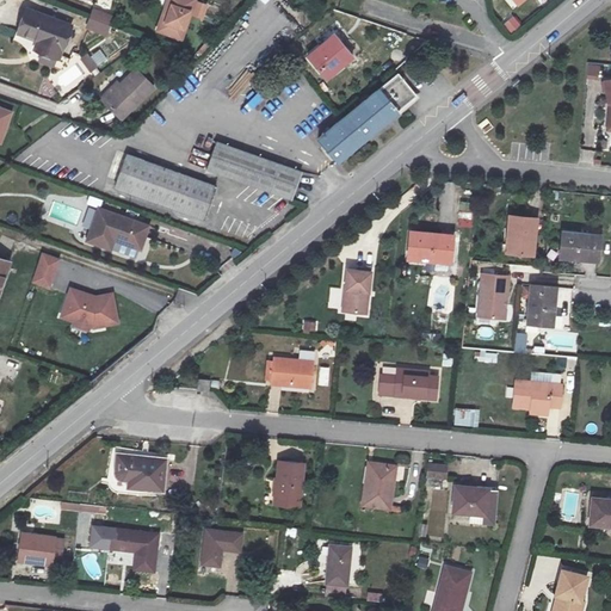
[(184,0),(164,0),(164,7),(158,6),(154,28),(179,32),(184,0)]
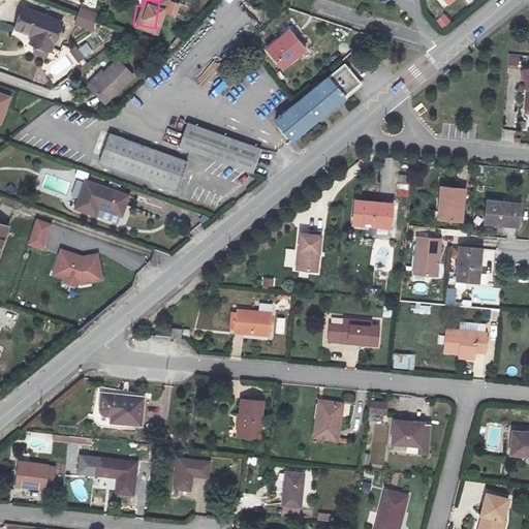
[(18,25),(38,33),(43,35),(40,43),(51,47),(60,20),(25,6),(18,25)]
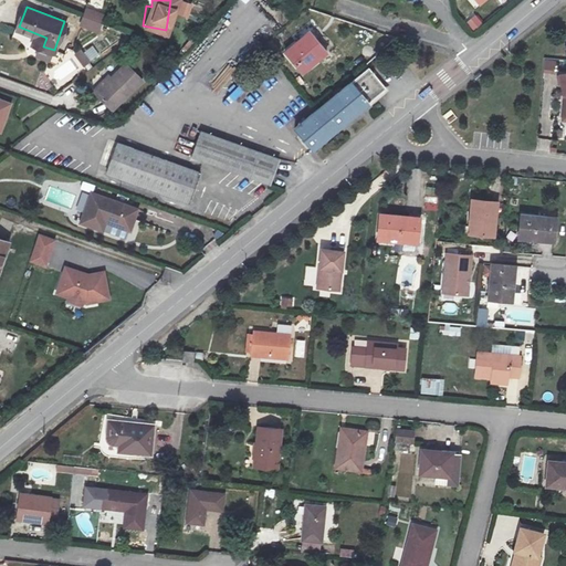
[(100,33),(106,13),(86,7),(80,27),(100,33)]
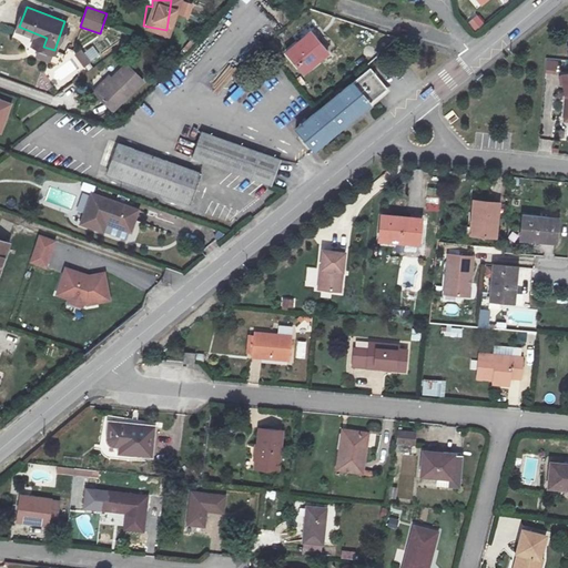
[(476,16),(468,22),(475,31),(483,24),(476,16)]
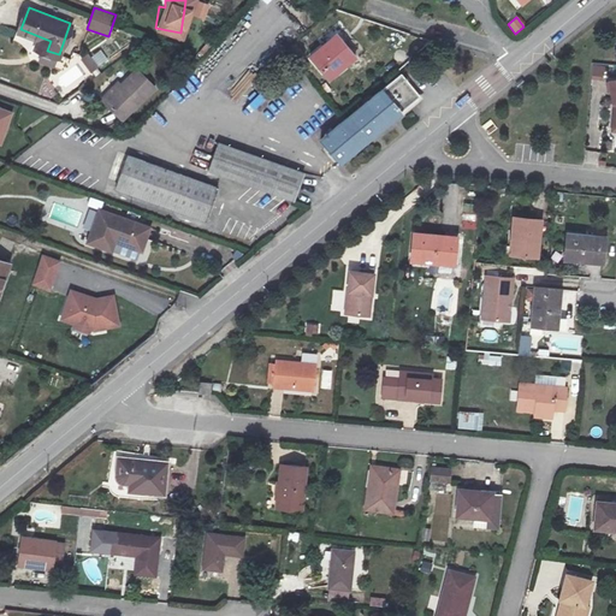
[(34,47),(35,41),(18,36),(16,42),(34,47)]
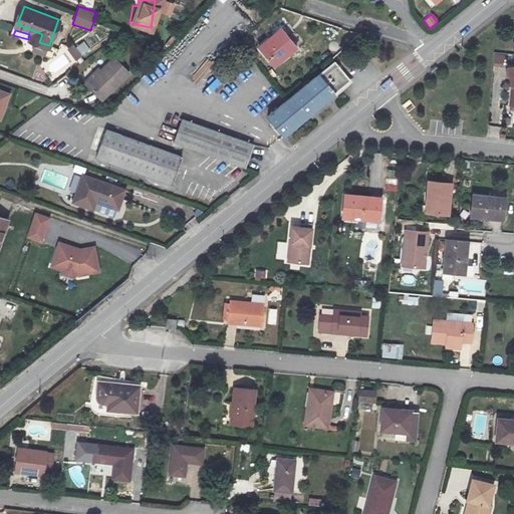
[(294,49),(278,31),(258,49),(273,66),(294,49)]
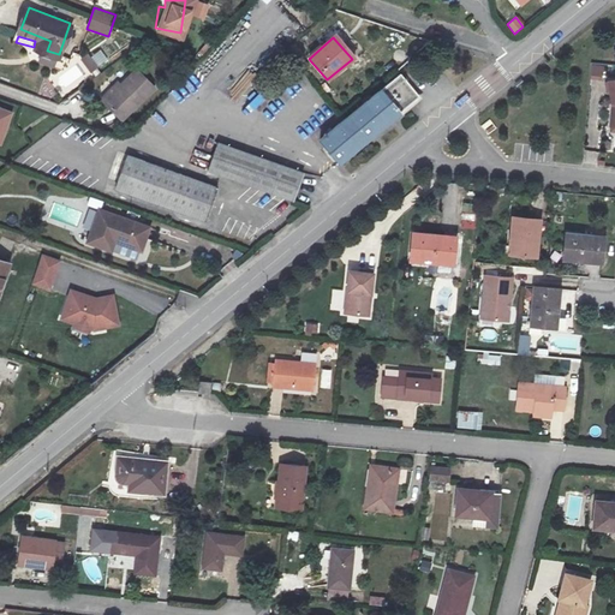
[(94,54),(99,65),(108,61),(103,49),(94,54)]
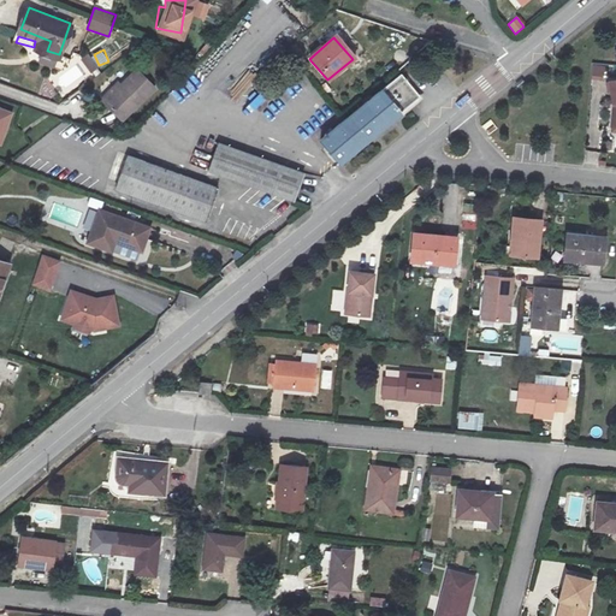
[(82,60),(96,76),(104,70),(89,54),(82,60)]
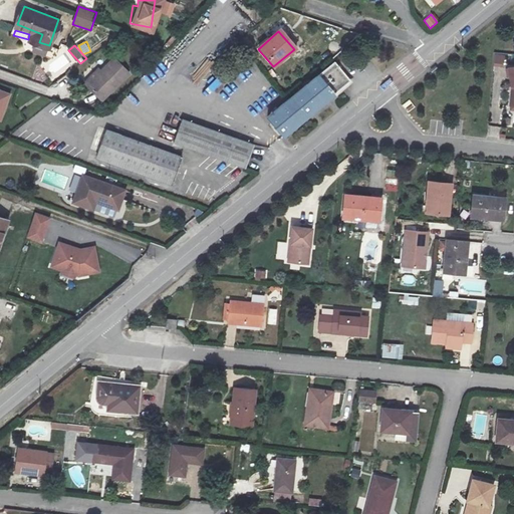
[(492,64),(504,67),(507,56),(495,53),(492,64)]
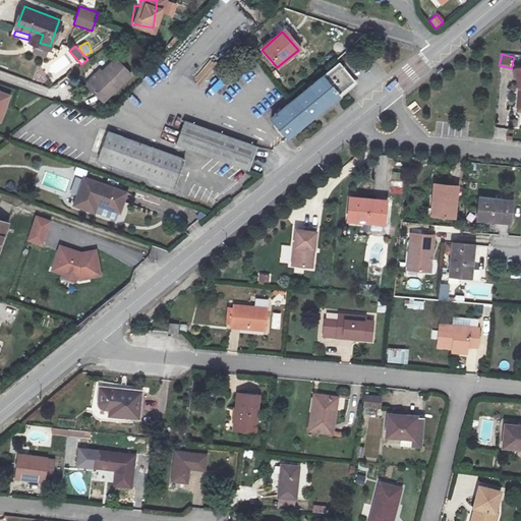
[(116,59),(103,72),(89,88),(104,102),(131,73),(116,59)]
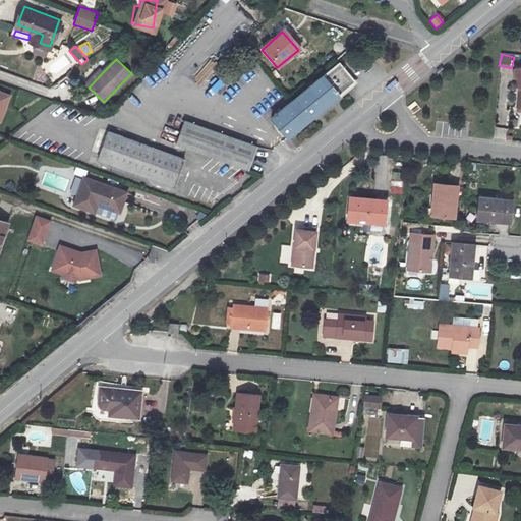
[(340,62),(272,119),(289,138),(356,81),(340,62)]
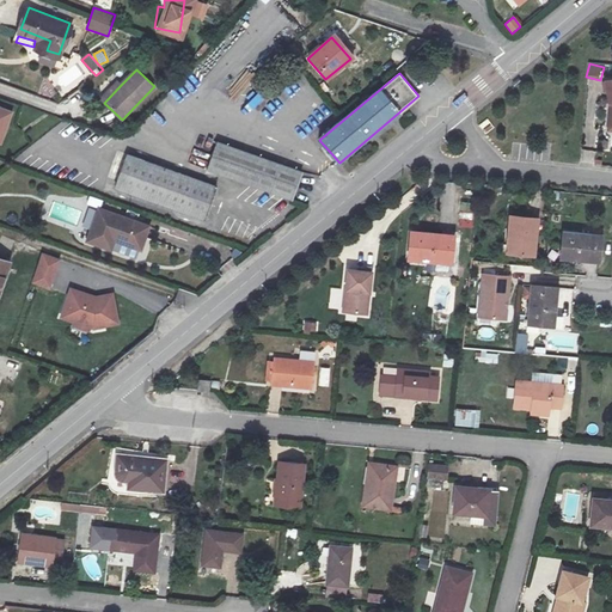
[(104,103),(121,85),(117,83),(101,99),(104,103)]
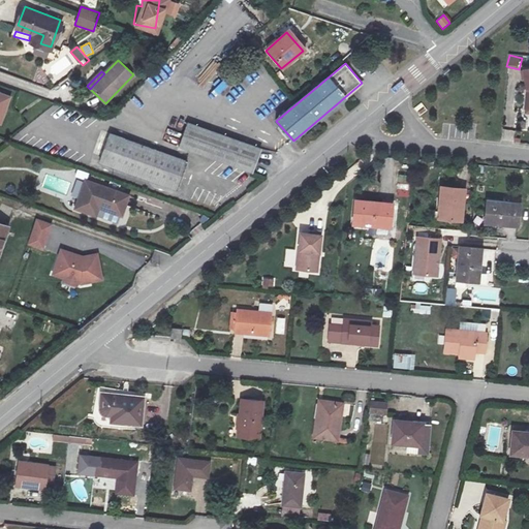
[(14,98),(0,92),(0,122),(4,124),(14,98)]
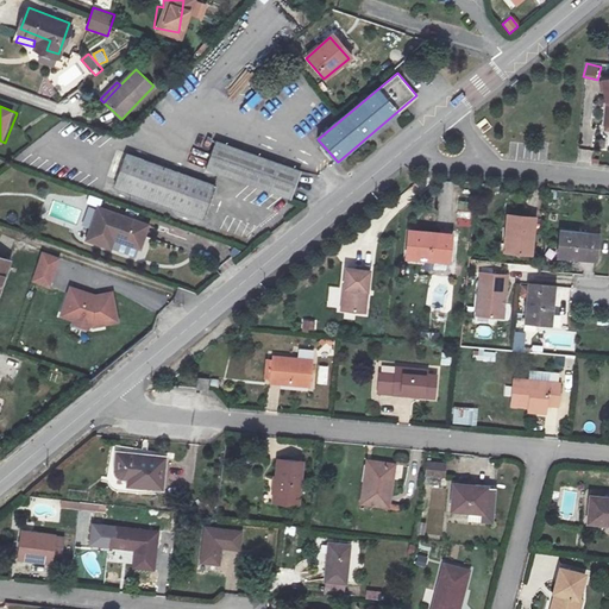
[(208,171),(292,202),(301,174),(218,144),(208,171)]
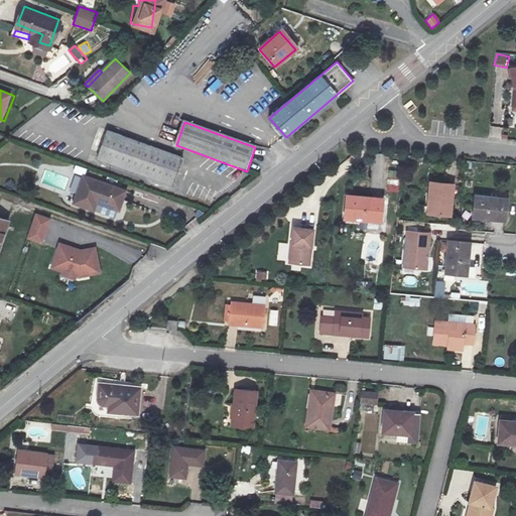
[(184,159),(108,131),(99,160),(173,187),(184,159)]
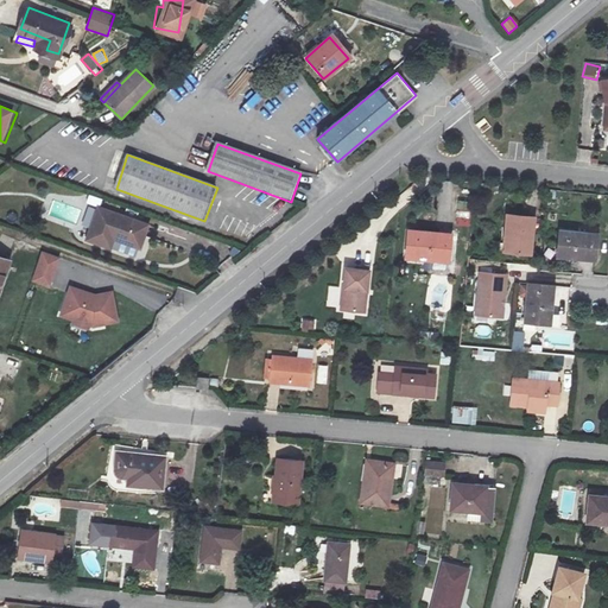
[(457,201),(456,226),(472,227),(473,201),(457,201)]
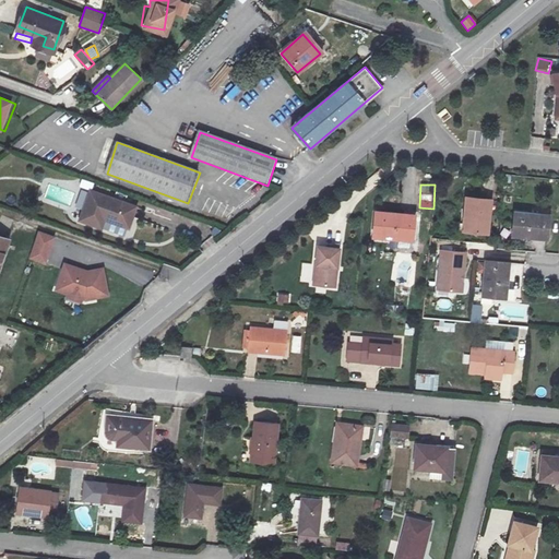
[(107,219),(131,228),(131,229),(139,209),(94,192),(83,221),(104,228),(107,219)]
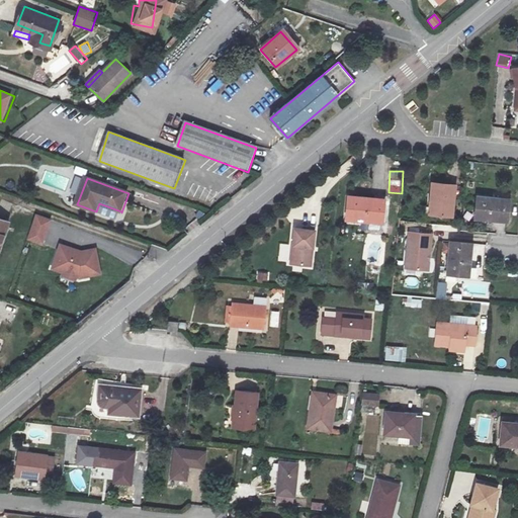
[(460,187),(437,185),(434,218),(457,219),(460,187)]
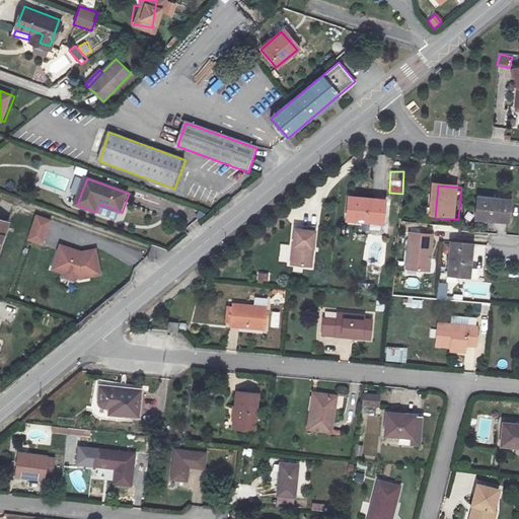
[(384,200),(350,198),(347,220),(382,223),(384,200)]
